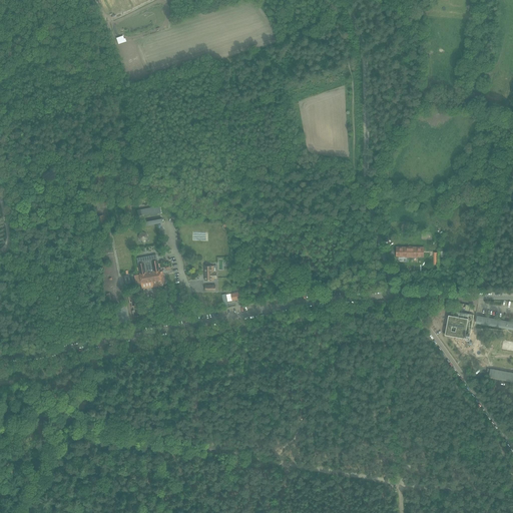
[(129,212),(126,200),(122,201),(125,216),(131,214),(130,211),(129,212)]
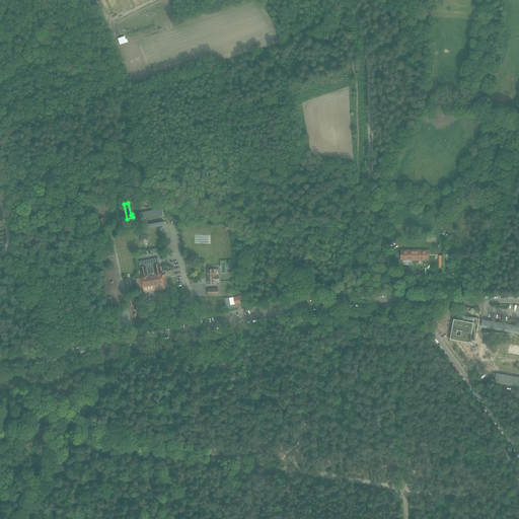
[(161,209),(151,211),(152,217),(152,218),(162,216),(161,209)]
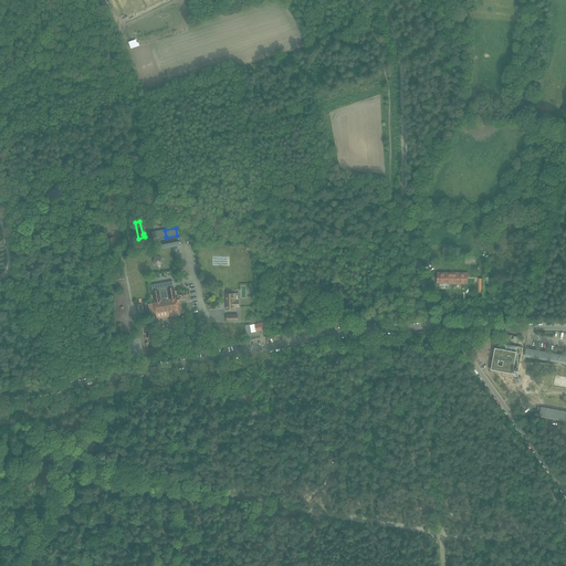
[(166,237),(165,230),(152,232),(153,239),(166,237)]
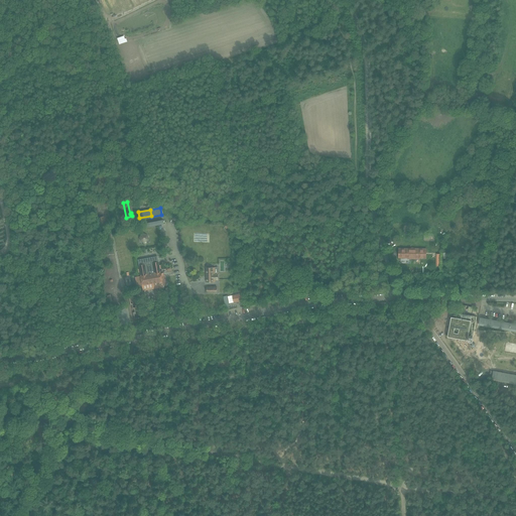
[(106,228),(103,217),(98,219),(101,230),(106,228)]
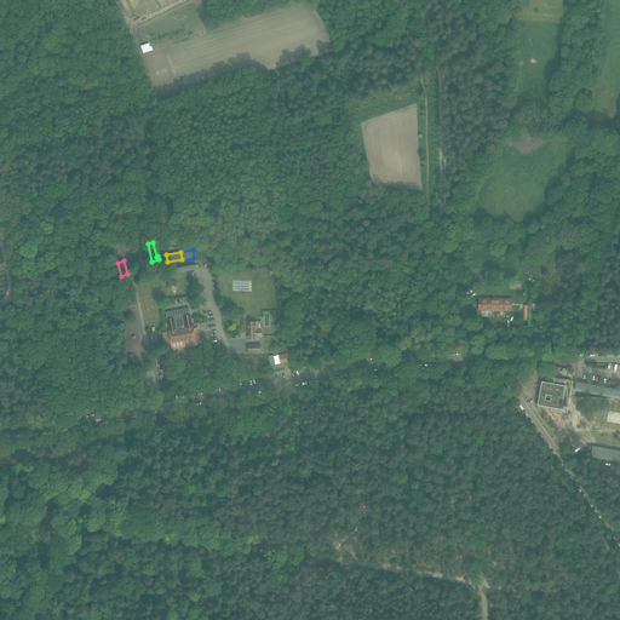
[(168,269),(170,274),(196,269),(195,264),(168,269)]
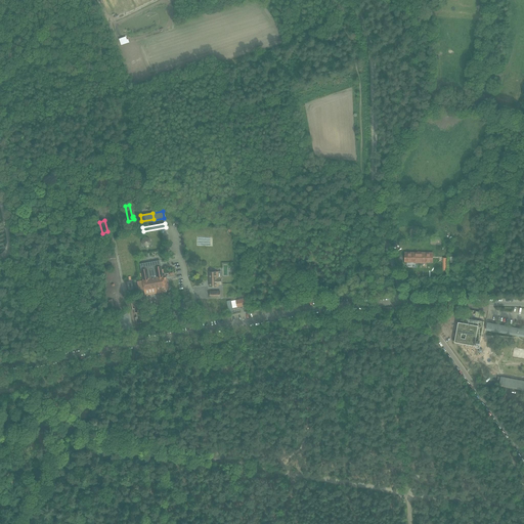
[(141,236),(143,244),(150,241),(147,233),(141,236)]
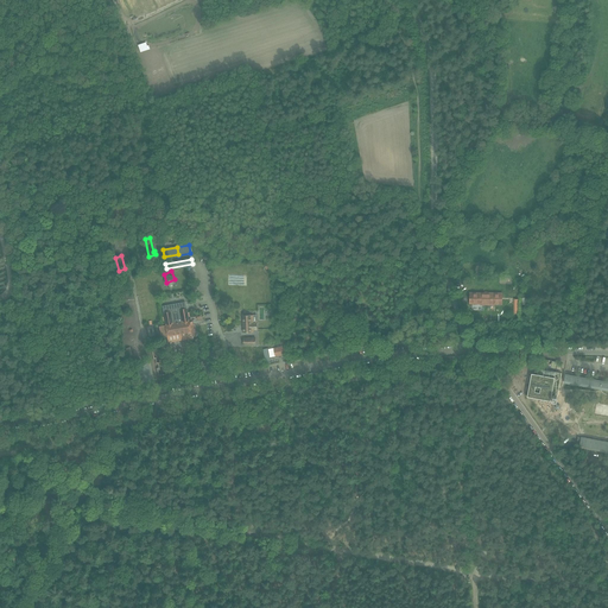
[(246,273),(230,272),(230,282),(245,283),(246,273)]
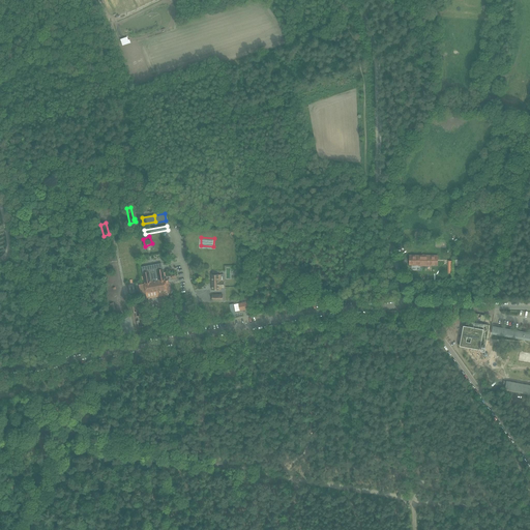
[(438,256),(422,256),(410,255),(409,265),(418,265),(418,266),(430,266),(430,265),(438,265),(438,256)]
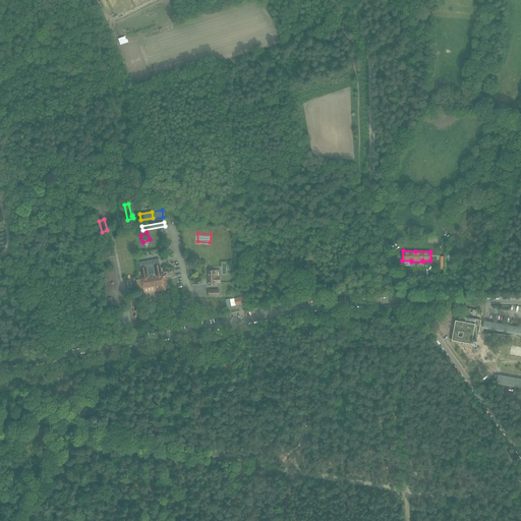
[(164,290),(164,289),(168,288),(166,278),(162,279),(160,265),(159,259),(138,263),(139,269),(141,279),(136,280),(137,288),(143,287),(143,288),(155,286),(156,292),(164,290)]
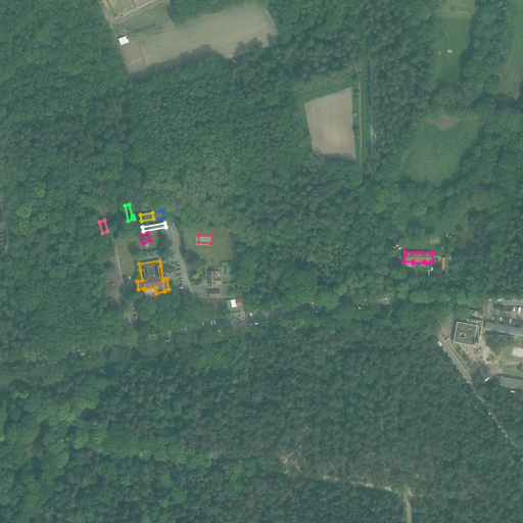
[(209,280),(209,286),(218,286),(218,283),(221,283),(221,278),(218,278),(218,272),(208,272),(208,280),(209,280)]
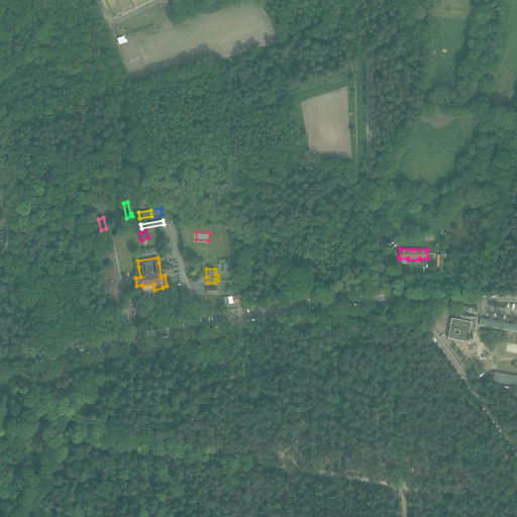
[(234,303),(241,302),(241,301),(240,295),(233,296),(234,303)]
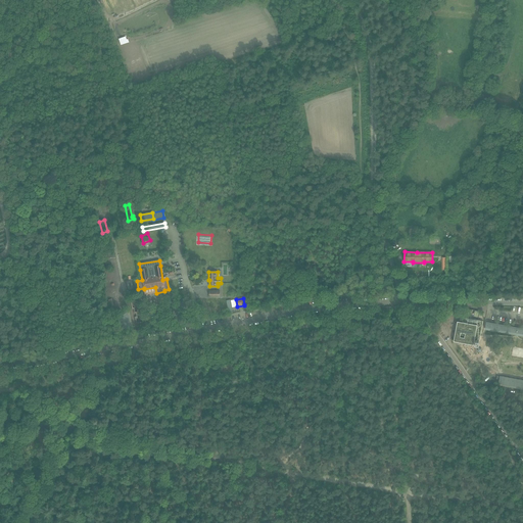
[(462,322),(458,321),(454,341),(474,345),(475,340),(479,341),(483,321),(463,318),(462,322)]
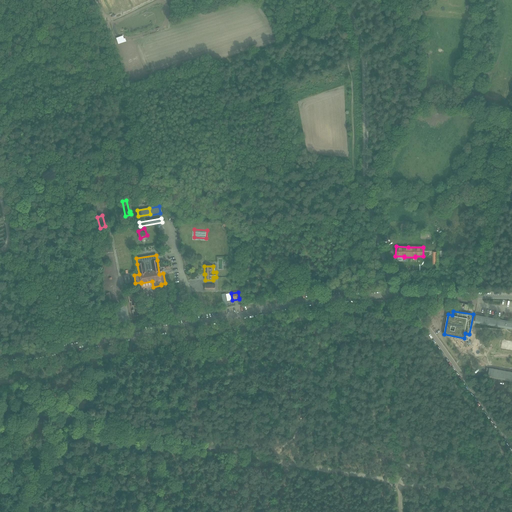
[(475,322),(511,329),(511,322),(476,316),(476,315),(475,322)]
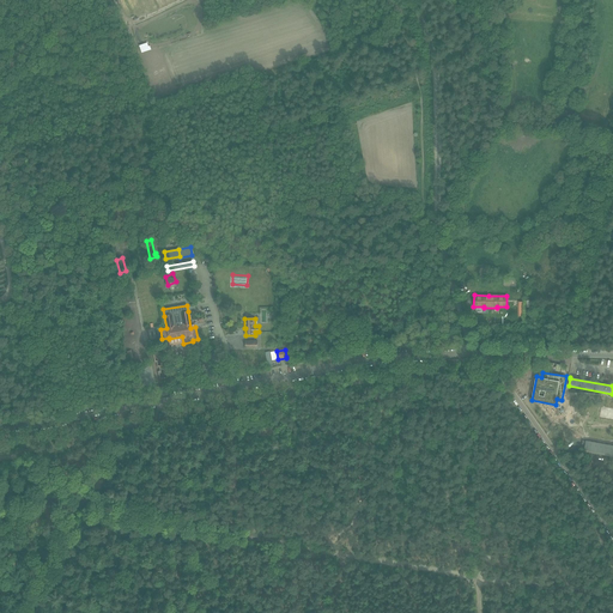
[(584,448),(584,451),(612,456),(612,445),(586,441),(584,448)]
